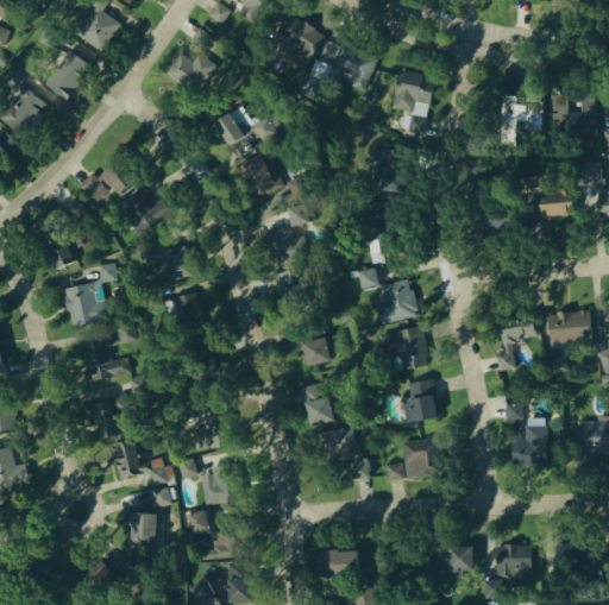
[(16,4),(10,0),(0,0),(0,46),(0,48),(11,32),(0,25),(16,4)]
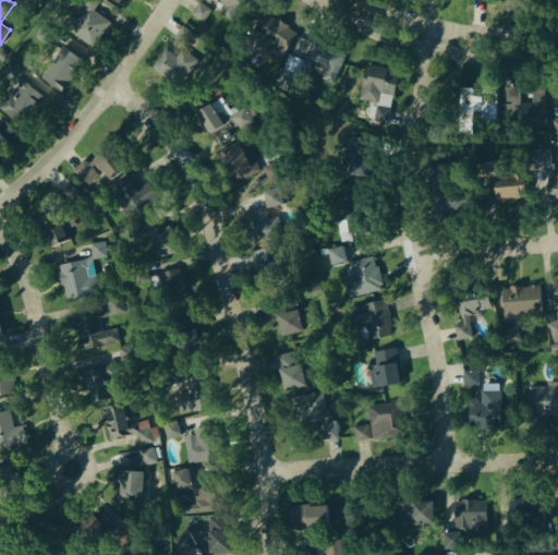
[(71,34),(96,47),(110,19),(93,11),(96,4),(88,0),(71,34)]
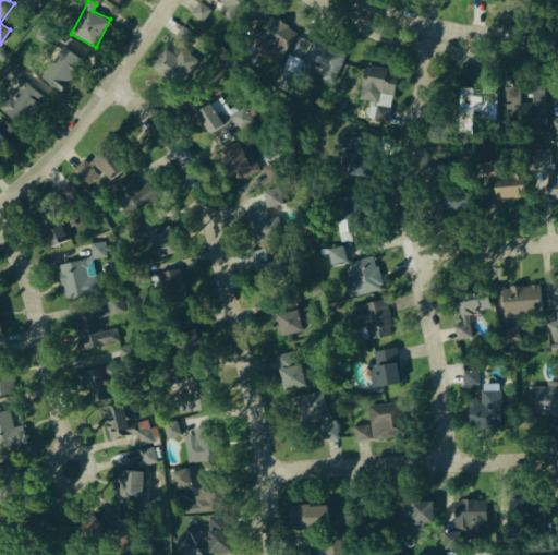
[(214,0),(225,5),(221,12),(233,19),(243,0),(214,0)]
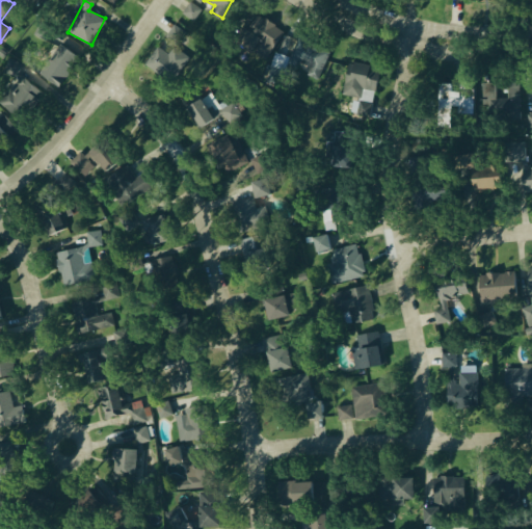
[(263,40),(255,51),(265,58),(284,31),(259,12),(247,28),(263,40)]
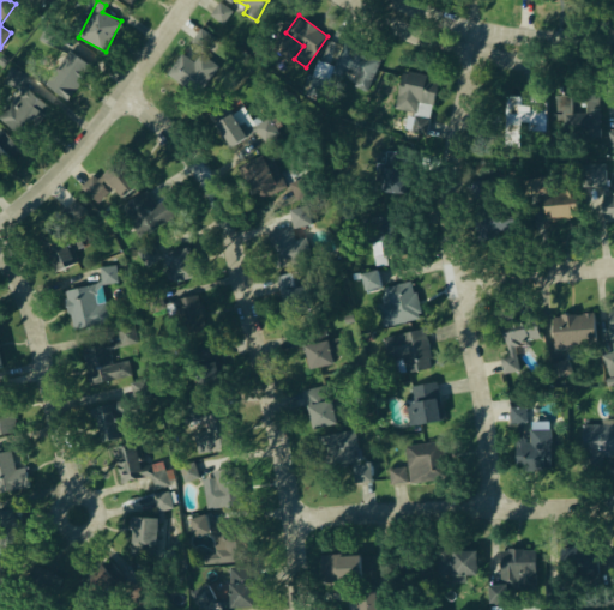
[(52,46),(59,34),(46,25),(38,38),(52,46)]
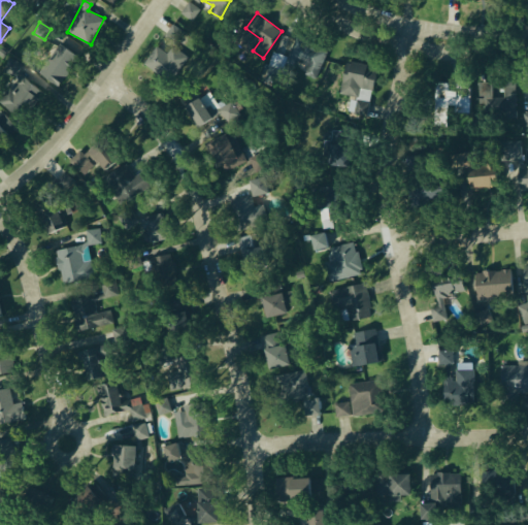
[(285,61),(317,75),(327,52),(296,37),(285,61)]
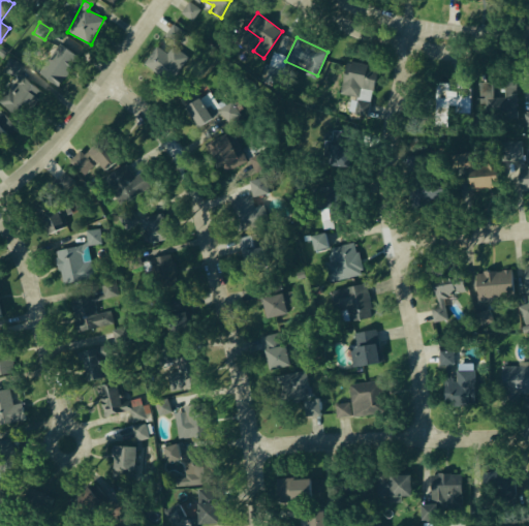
[(40,74),(60,87),(80,55),(59,42),(40,74)]
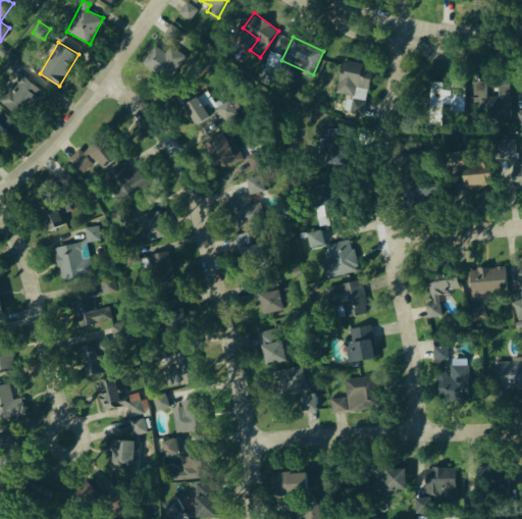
[(142,65),(171,81),(185,53),(169,46),(166,52),(152,45),(142,65)]
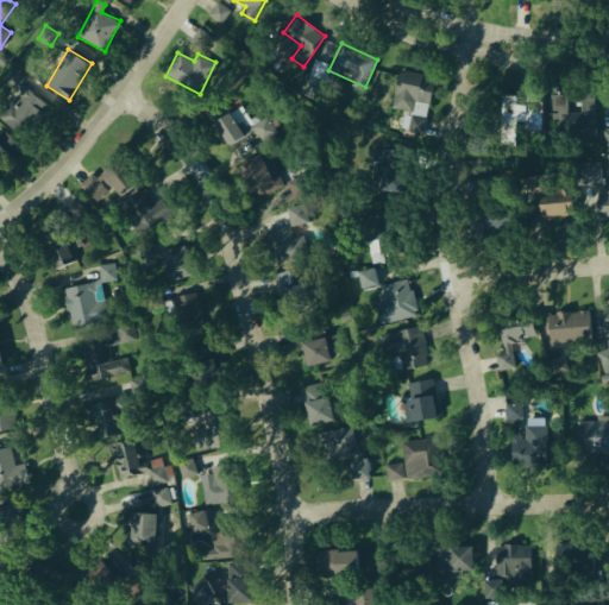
[(399,69),(391,107),(405,109),(401,128),(424,133),(434,76),(399,69)]
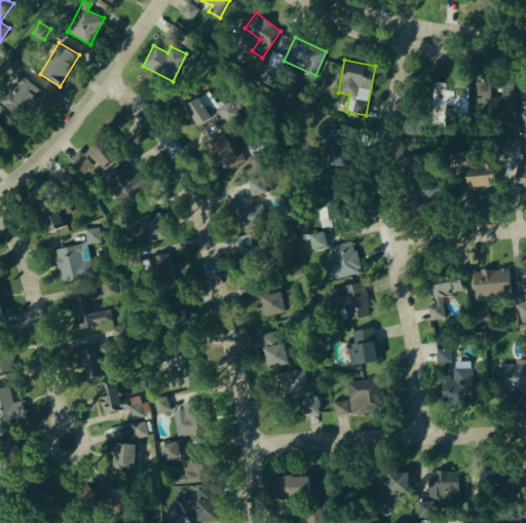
[(1,102),(21,118),(43,92),(25,75),(1,102)]
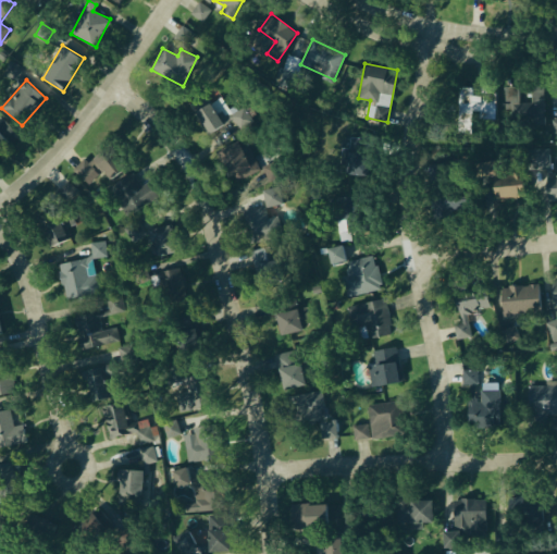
[(520,102),(519,86),(505,86),(506,122),(544,121),(543,85),(532,86),(532,101),(520,102)]
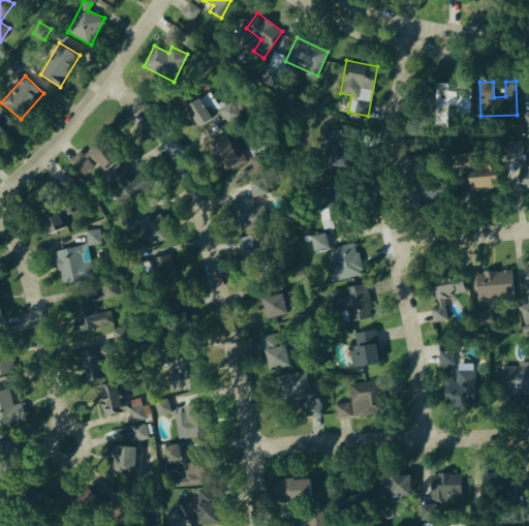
[(471,112),(471,90),(449,89),(449,82),(436,82),(435,125),(448,125),(449,105),(461,105),(461,112),(471,112)]
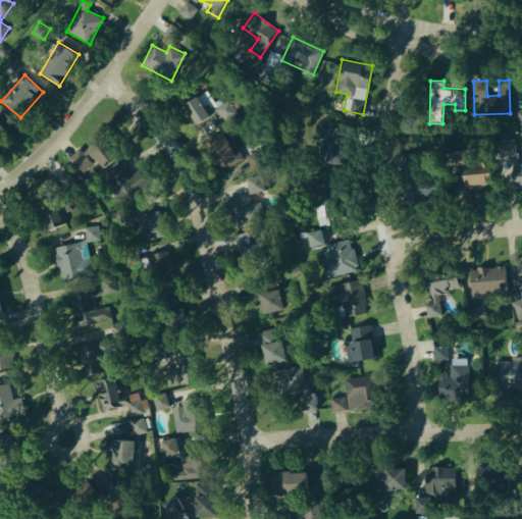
[(209,89),(184,105),(202,134),(237,112),(228,100),(219,105),(209,89)]
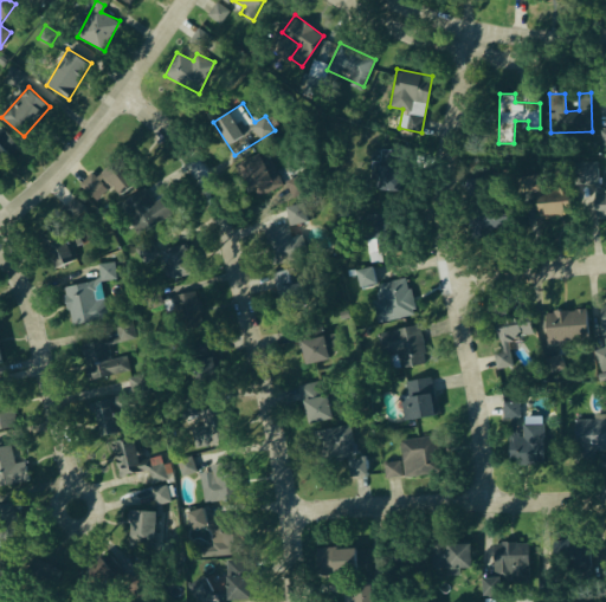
[(375,188),(403,192),(406,151),(381,149),(380,162),(373,161),(372,169),(378,170),(375,188)]
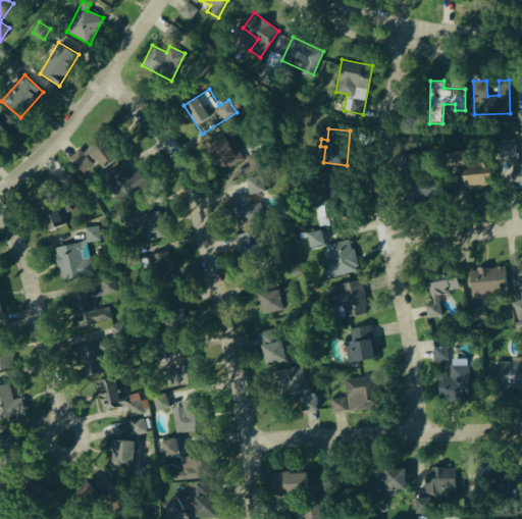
[(68,159),(84,173),(97,160),(106,169),(117,157),(98,139),(84,153),(79,148),(68,159)]
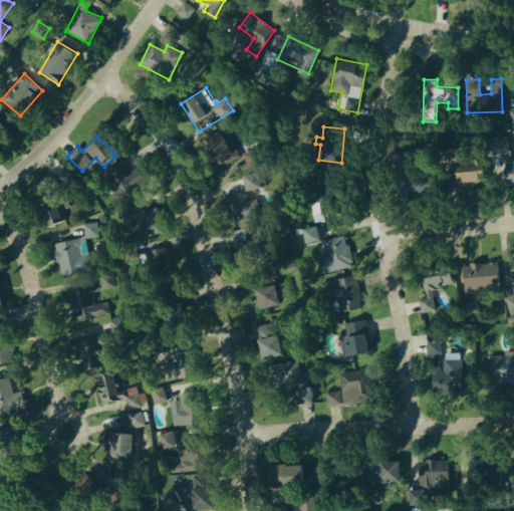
[(506,185),(513,184),(513,159),(505,159),(506,185)]
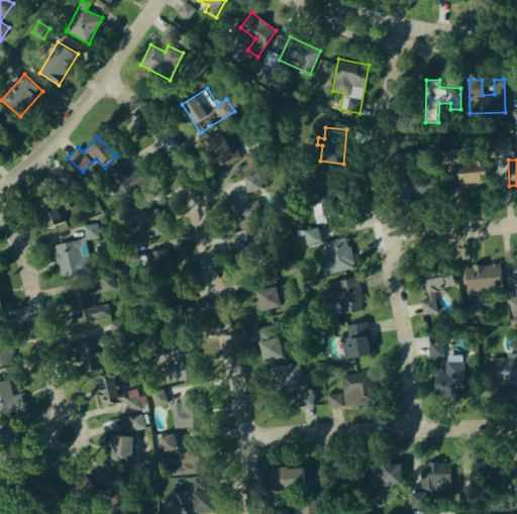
[(148,183),(141,168),(129,173),(124,161),(107,169),(120,196),(148,183)]
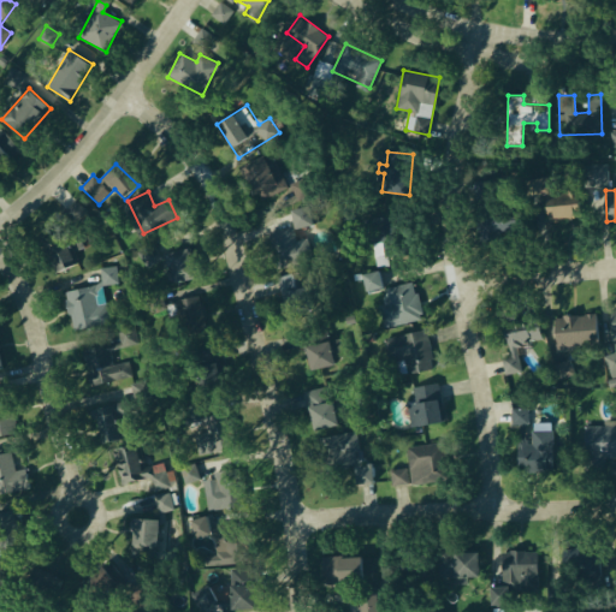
[(548,195),(549,219),(581,218),(581,195),(548,195)]
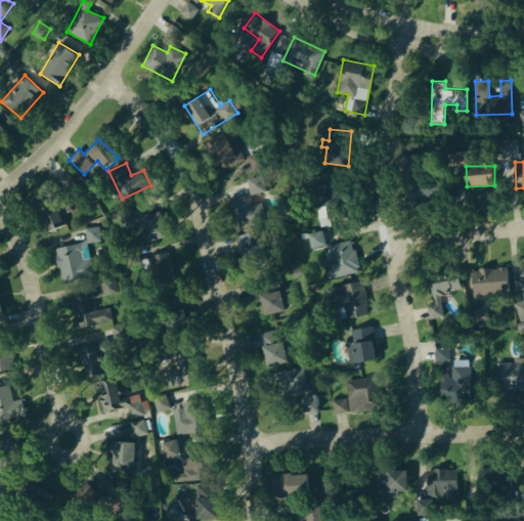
[(249,178),(251,196),(267,192),(265,176),(249,178)]
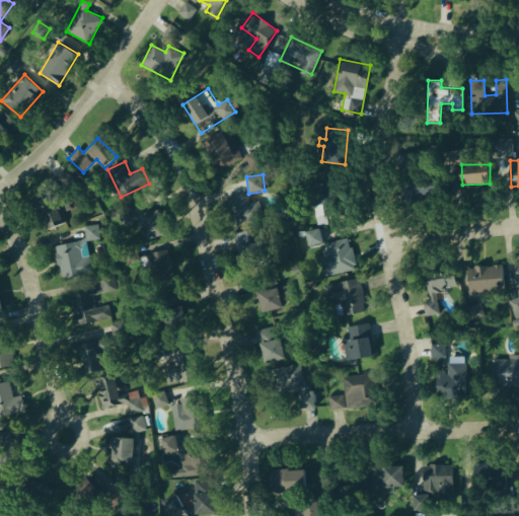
[(235,199),(238,220),(262,217),(260,201),(248,202),(247,197),(235,199)]
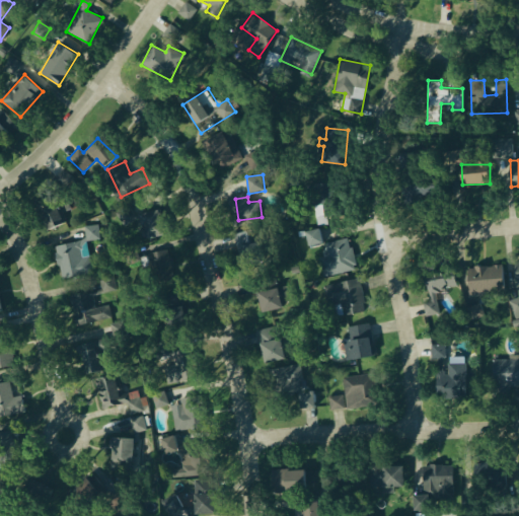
[(316,225),(331,224),(330,199),(315,200),(316,225)]
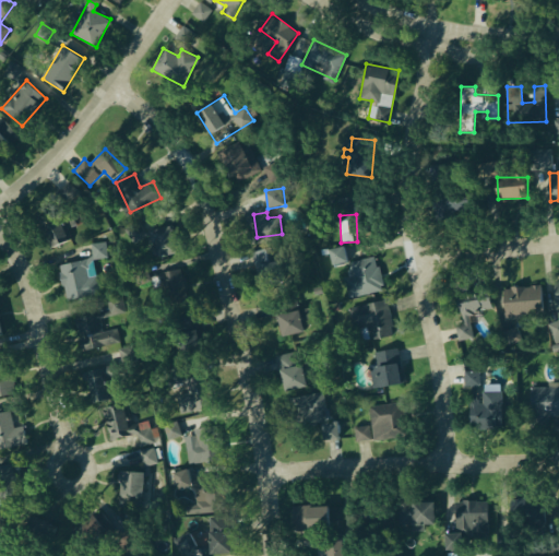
[(46,227),(49,246),(68,241),(64,224),(46,227)]
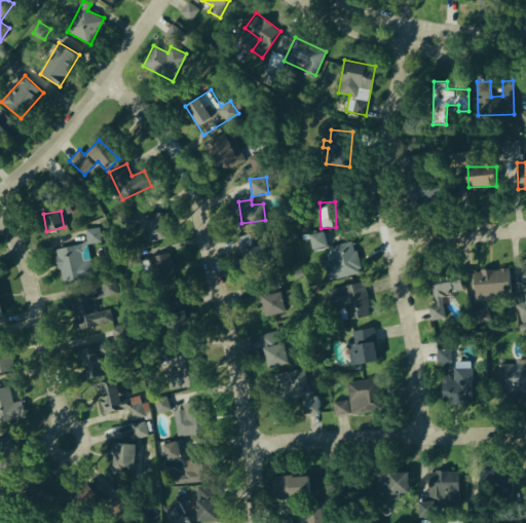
[(166,237),(163,213),(141,216),(145,241),(166,237)]
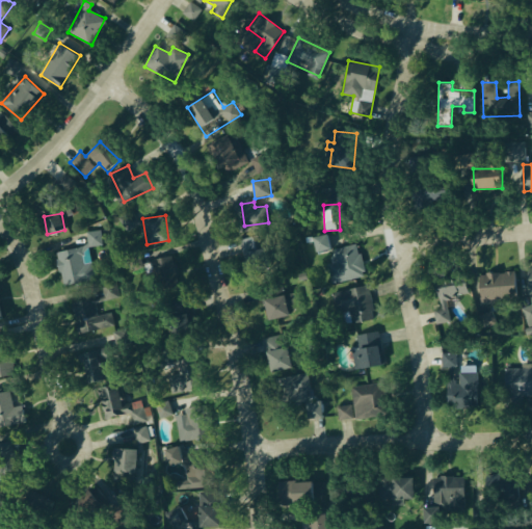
[(87,247),(103,245),(101,230),(86,231),(87,247)]
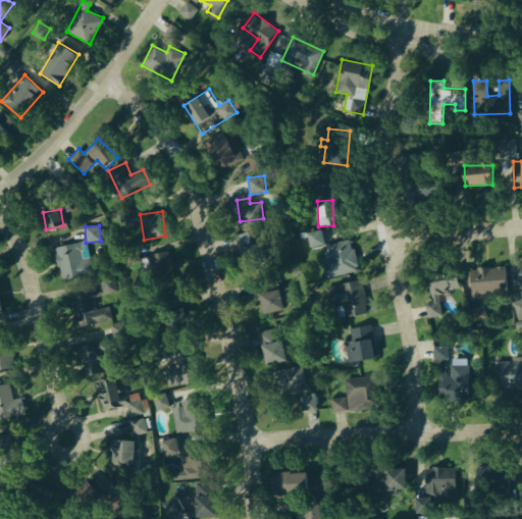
[(325,245),(322,229),(309,231),(311,247),(325,245)]
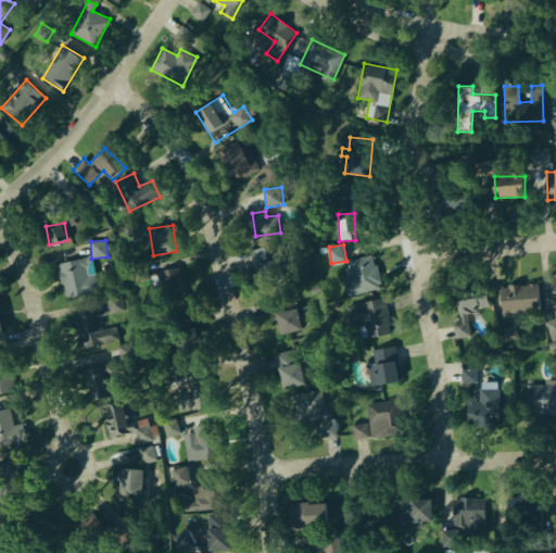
[(277,274),(275,247),(253,249),(255,276),(277,274)]
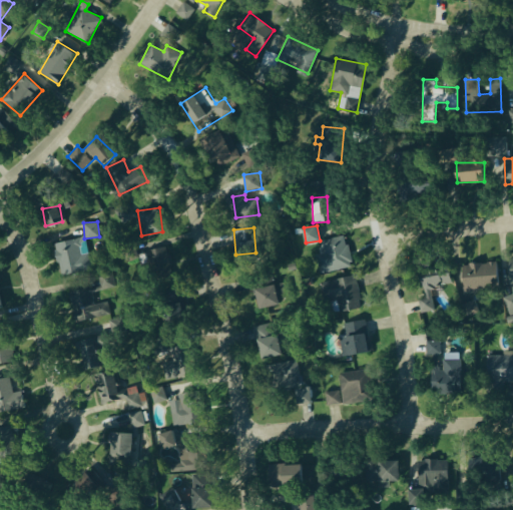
[(322,238),(325,252),(316,253),(319,272),(352,266),(346,234),(322,238)]
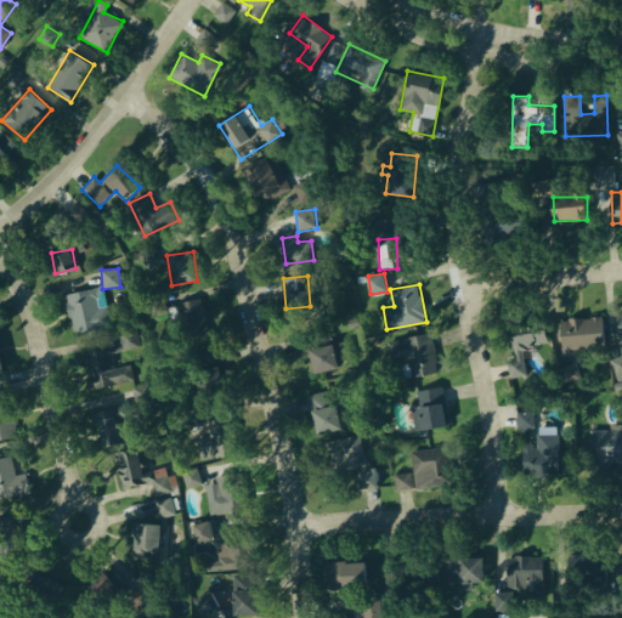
[(67,293),(72,333),(109,328),(105,288),(67,293)]
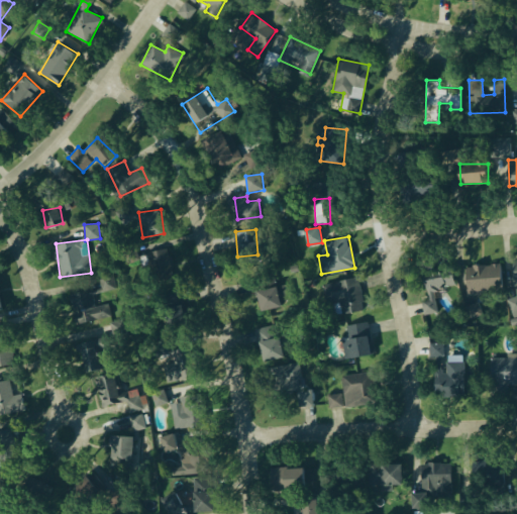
[(172,272),(171,249),(149,250),(150,273),(172,272)]
